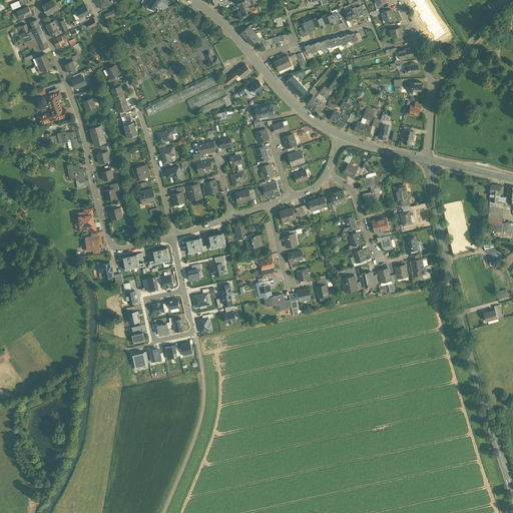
[(54,0),(51,0),(43,5),(45,10),(45,11),(46,10),(47,13),(58,7),(59,7),(56,3),(54,0)]
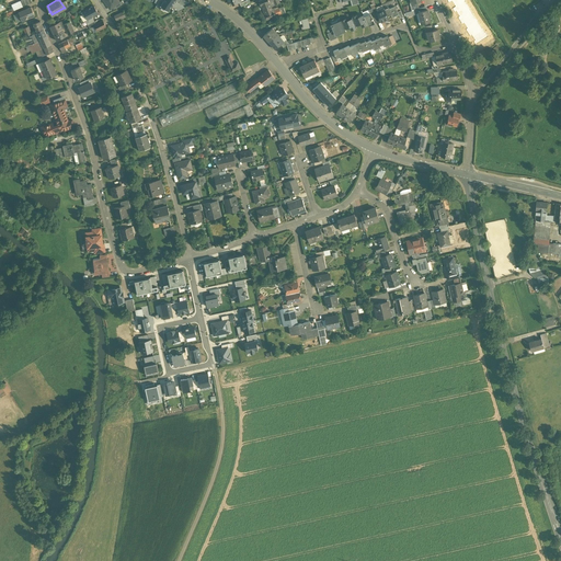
[(103,0),(111,9),(119,2),(117,0),(103,0)]
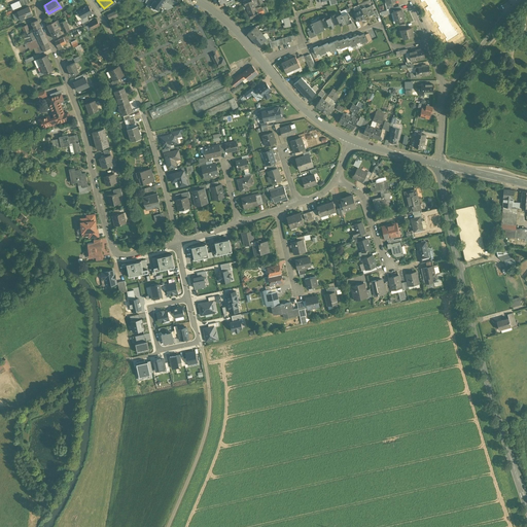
[(165,0),(153,0),(150,5),(159,10),(165,0)]
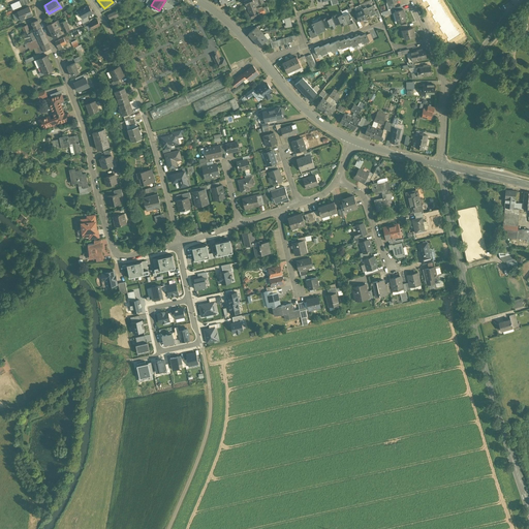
[(245,0),(244,1),(246,5),(247,5),(248,9),(256,6),(259,4),(263,3),(262,0),(245,0)]
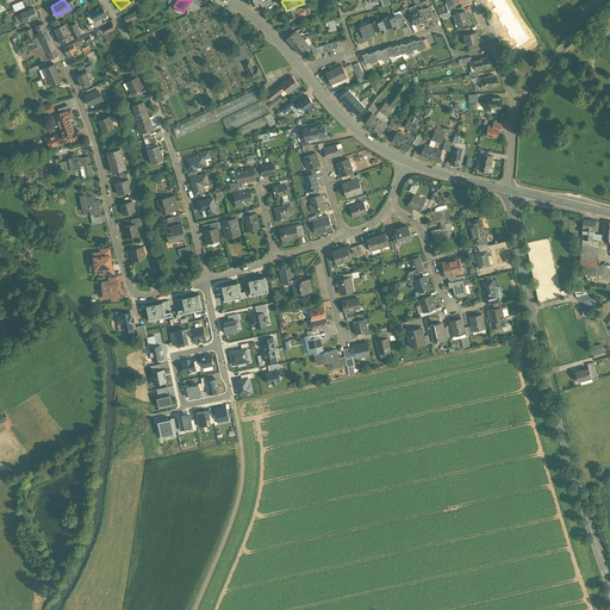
[(480,0),(511,69),(541,48),(534,36),(521,18),(508,0),(480,0)]
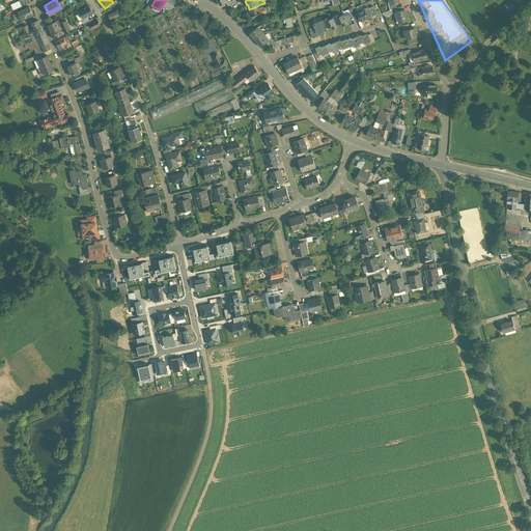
[(89,5),(79,11),(83,18),(83,19),(87,16),(93,12),(89,5)]
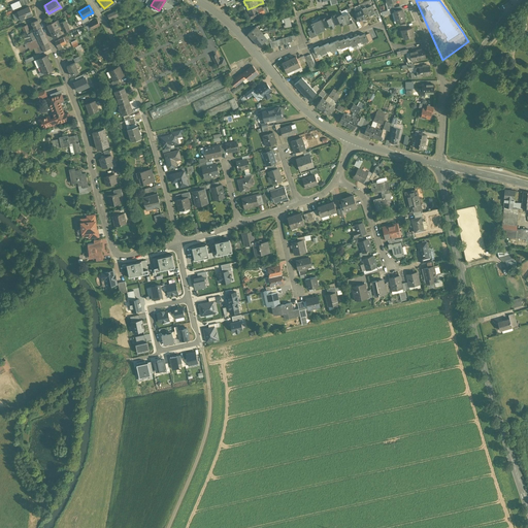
[(360,8),(359,5),(354,7),(355,11),(356,12),(359,20),(359,21),(366,18),(364,14),(362,8),(361,7),(360,8)]
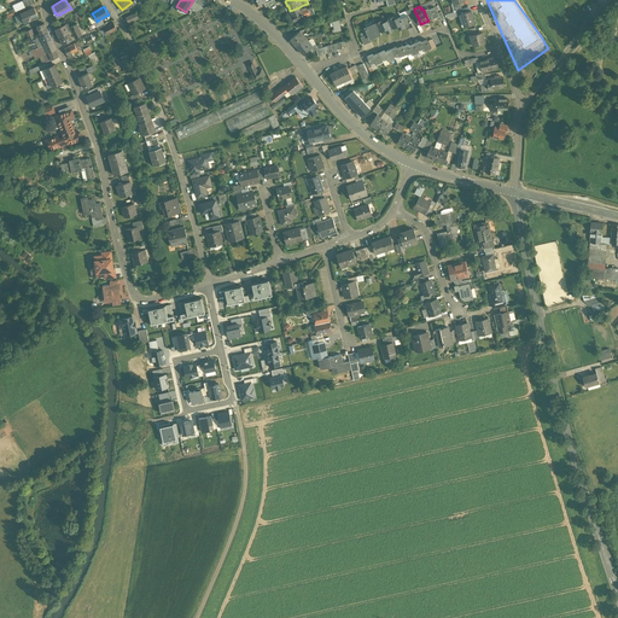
[(429,9),(427,6),(423,9),(424,10),(426,17),(431,16),(433,19),(439,16),(438,13),(435,6),(429,9)]
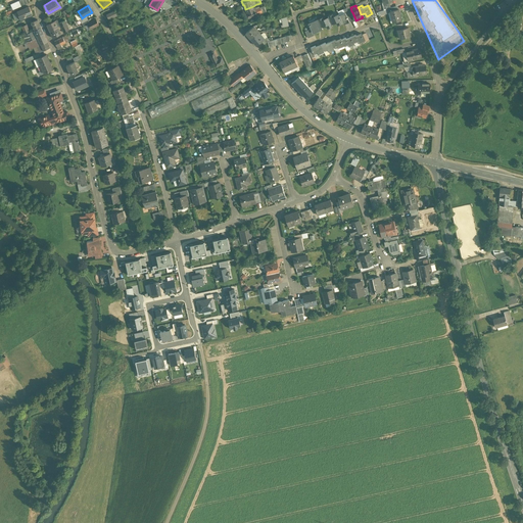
[(30,6),(17,11),(20,18),(33,13),(30,6)]
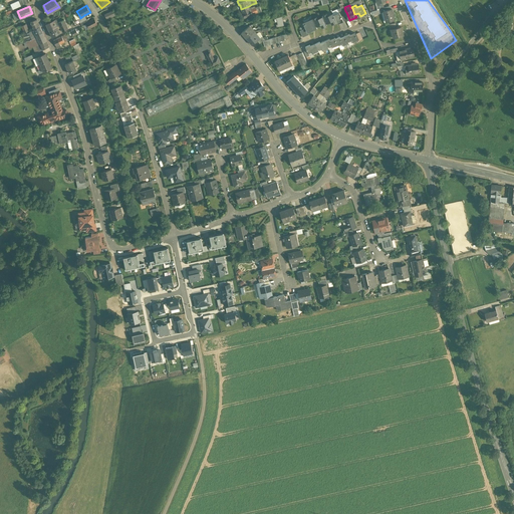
[(250,8),(249,6),(241,9),(243,13),(245,18),(252,14),(258,12),(256,7),(252,9),(251,7),(250,8)]
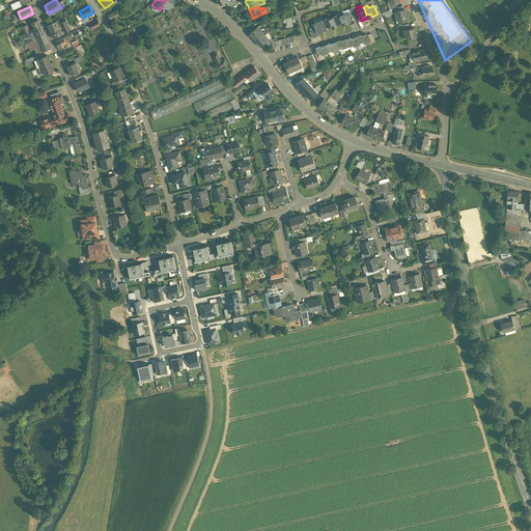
[(399,10),(396,11),(396,12),(398,18),(399,18),(400,23),(409,21),(407,16),(404,9),(399,10)]
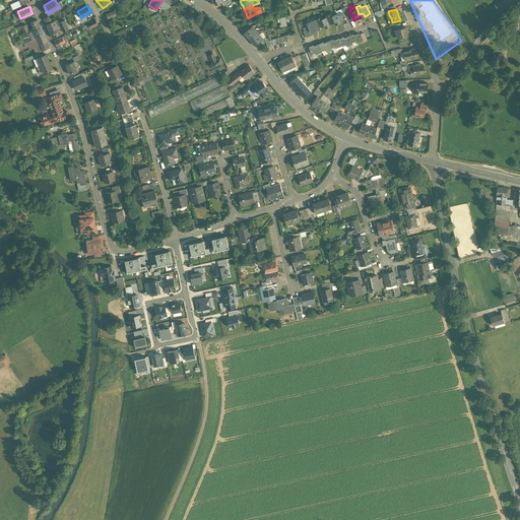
[(115,10),(106,14),(108,19),(117,15),(115,10)]
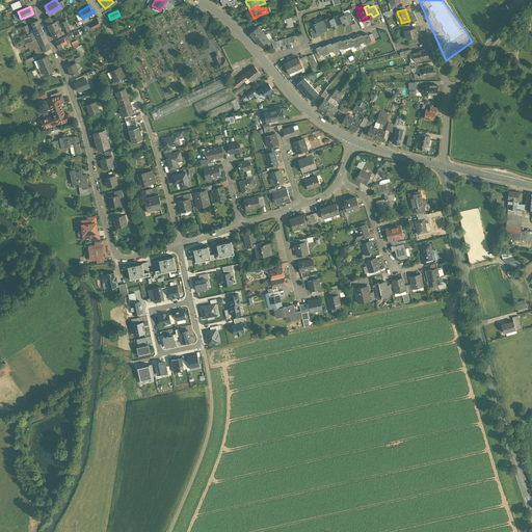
[(352,16),(351,12),(345,16),(349,23),(348,23),(349,25),(355,22),(352,16)]
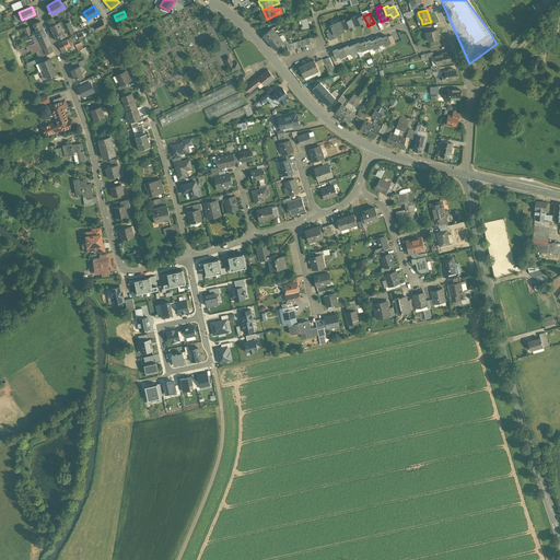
[(363,15),(358,18),(357,15),(351,18),(352,19),(356,25),(360,23),(361,26),(366,24),(368,24),(363,16),(363,15)]
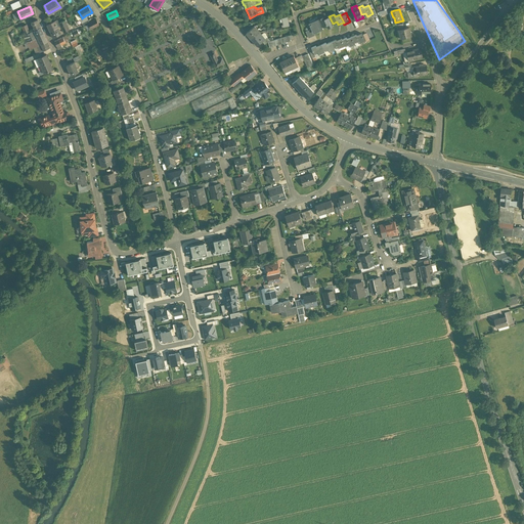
[(330,17),(324,19),(323,17),(318,19),(319,20),(322,27),(326,25),(328,29),(334,26),(333,24),(330,17)]
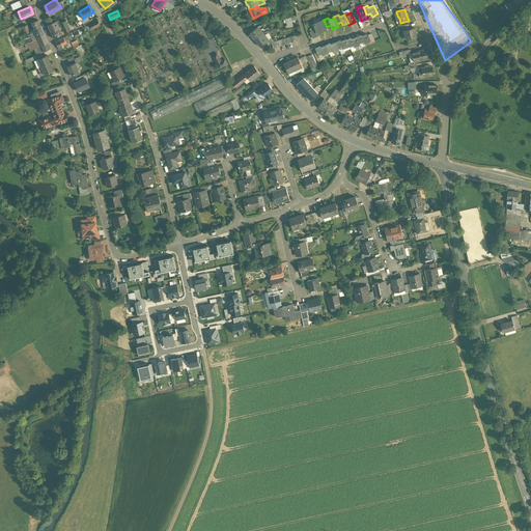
[(91,23),(89,23),(90,24),(92,29),(101,25),(98,19),(91,23)]
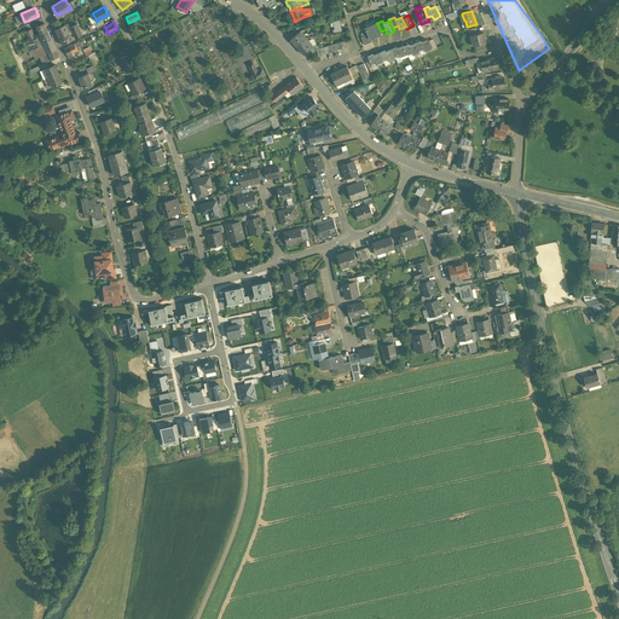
[(45,23),(36,25),(40,35),(48,32),(45,23)]
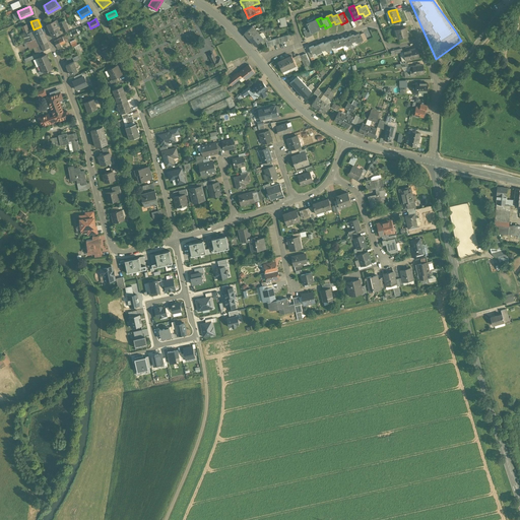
[(58,19),(47,24),(50,30),(58,26),(61,25),(59,22),(58,19)]
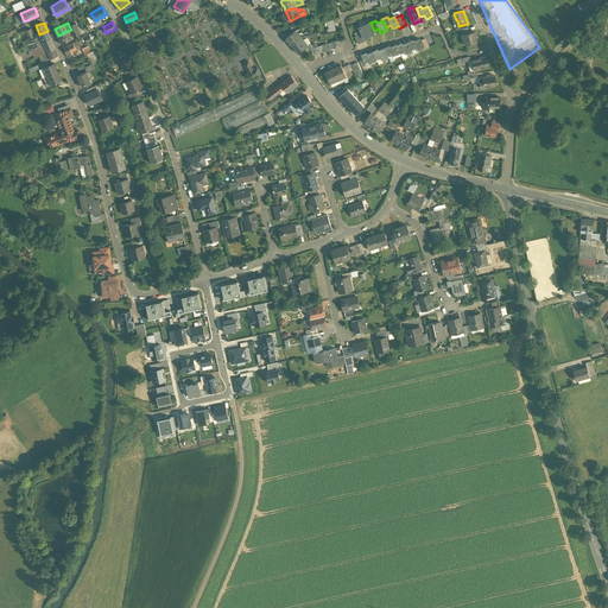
[(76,23),(69,26),(71,30),(75,37),(81,33),(76,23)]
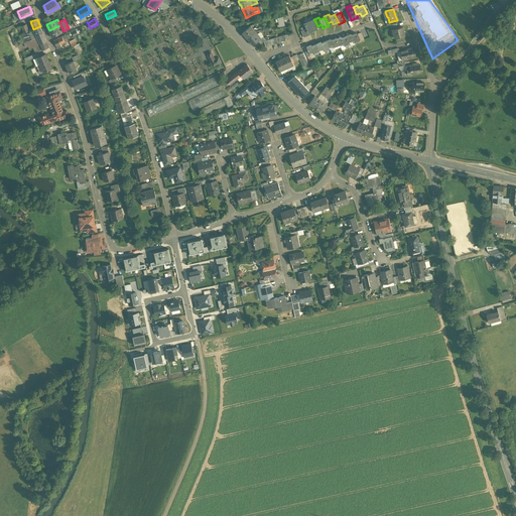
[(314,20),(305,24),(307,28),(308,31),(309,31),(314,29),(314,30),(318,28),(317,26),(314,20)]
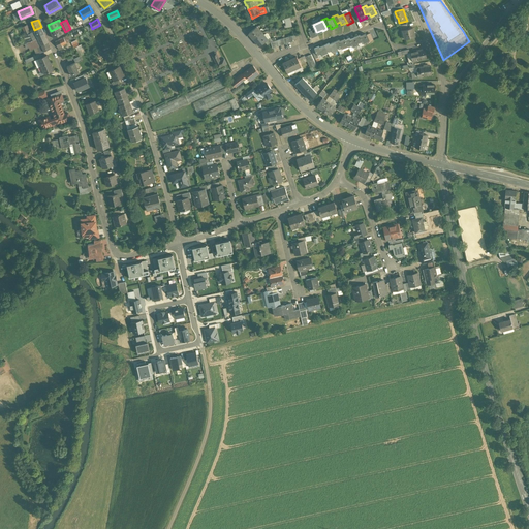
[(262,32),(257,26),(249,33),(254,39),(262,32)]
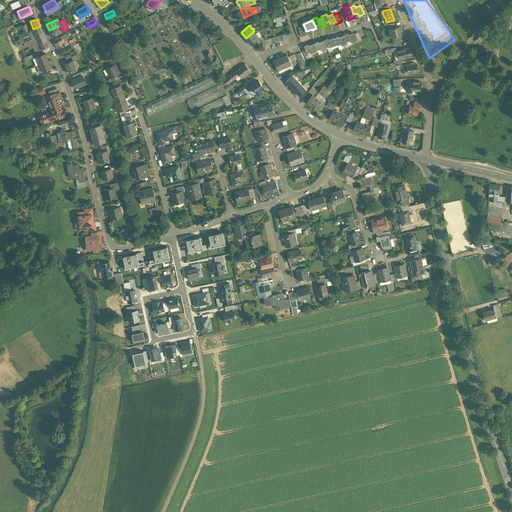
[(33,29),(32,30),(33,34),(35,33),(36,35),(43,32),(40,26),(33,29)]
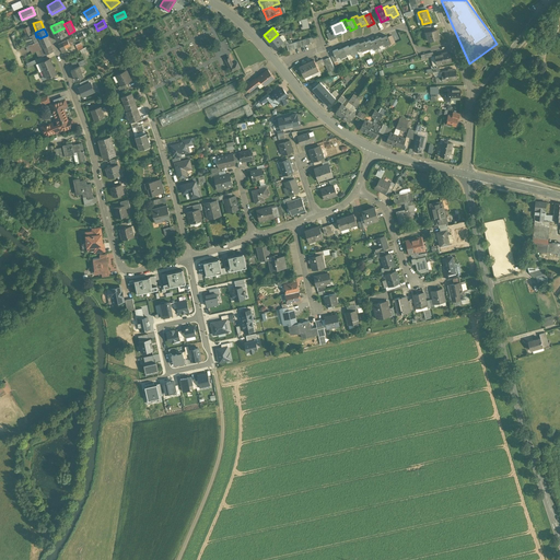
[(54,33),(57,41),(66,36),(62,28),(54,33)]
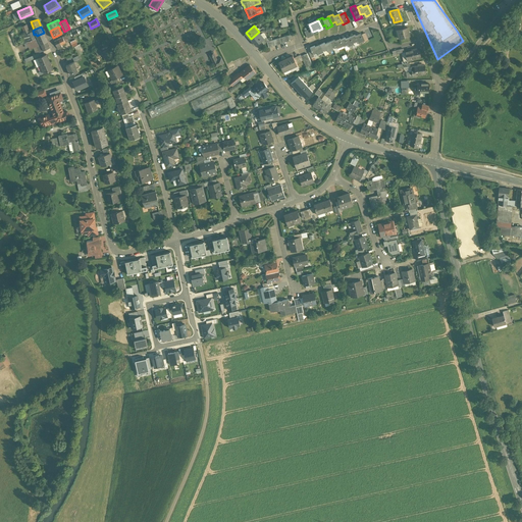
[(408,27),(398,30),(400,39),(410,36),(408,27)]
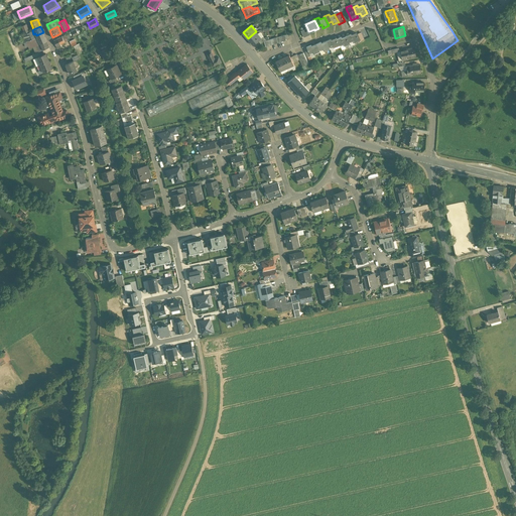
[(307,28),(301,31),(303,36),(310,33),(309,31),(308,31),(307,28)]
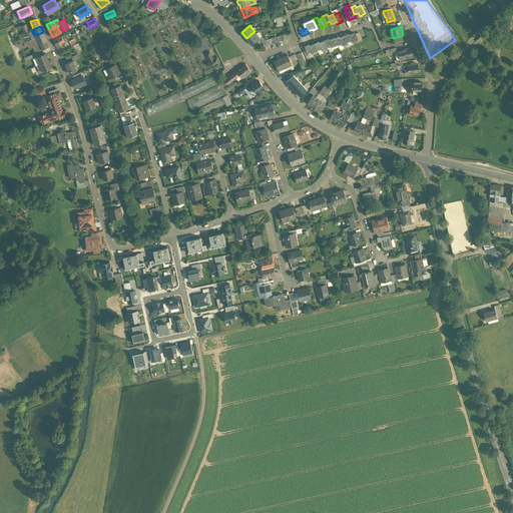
[(25,33),(23,34),(26,41),(35,37),(33,34),(32,30),(29,31),(25,33)]
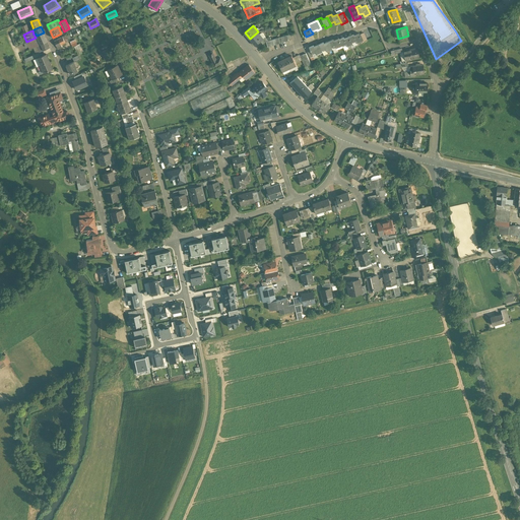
[(258,31),(250,39),(255,45),(260,41),(263,39),(258,31)]
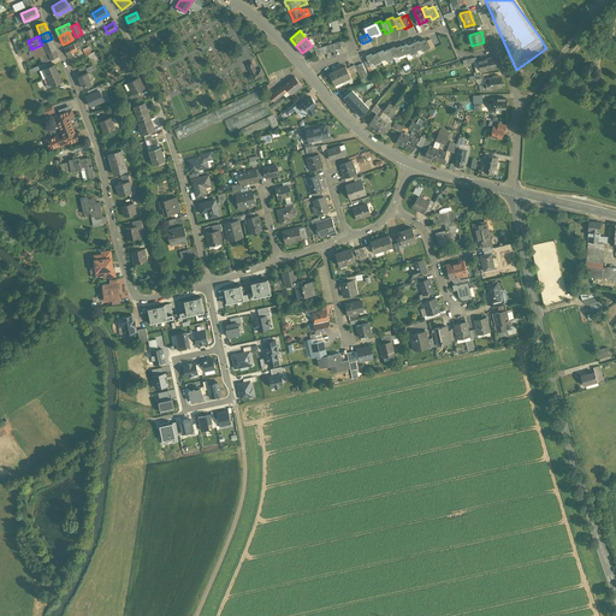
[(52,39),(43,42),(48,52),(57,48),(52,39)]
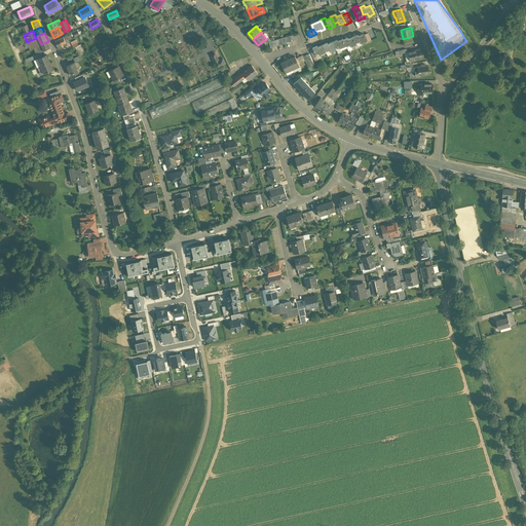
[(359,36),(358,34),(353,36),(357,44),(361,42),(362,44),(368,42),(365,35),(364,33),(359,36)]
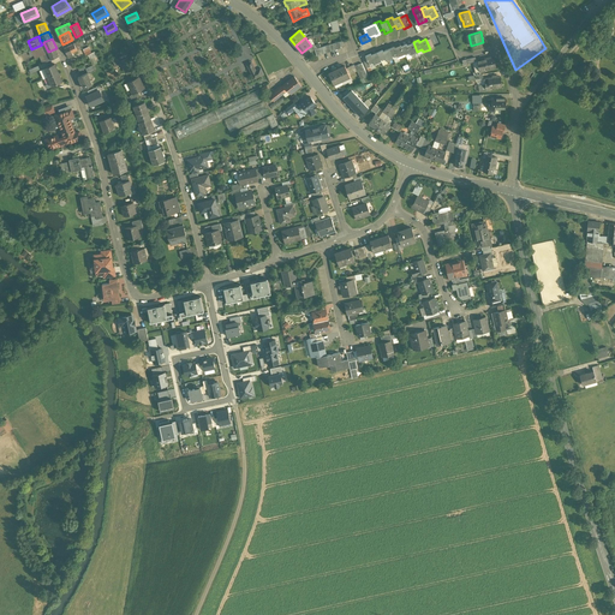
[(413,42),(407,46),(407,45),(401,46),(406,55),(407,59),(412,58),(411,55),(413,54),(418,53),(417,52),(413,42)]
